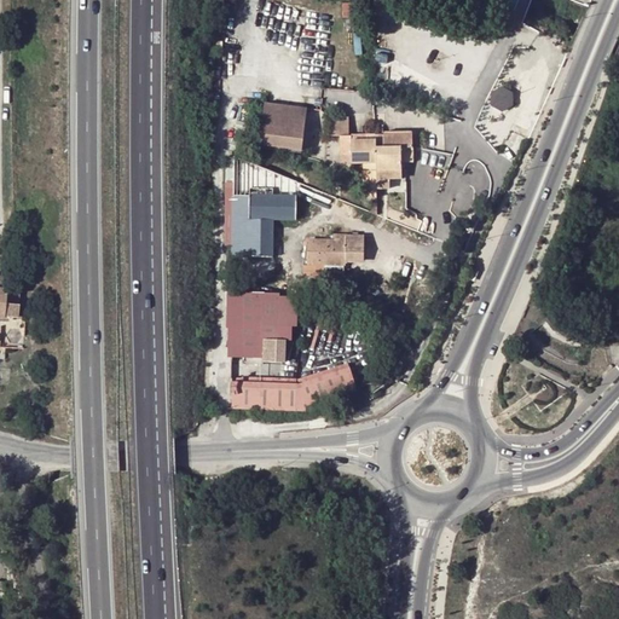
[(504,85),(492,99),(504,110),(518,96),(504,85)]
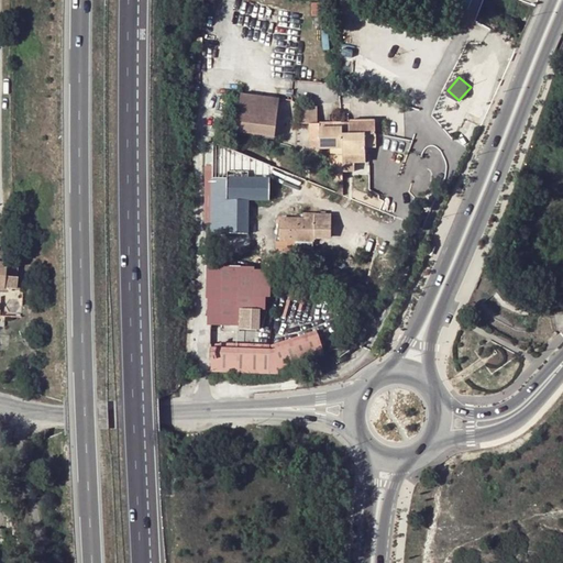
[(278,95),(240,90),(235,130),(274,134),(278,95)]
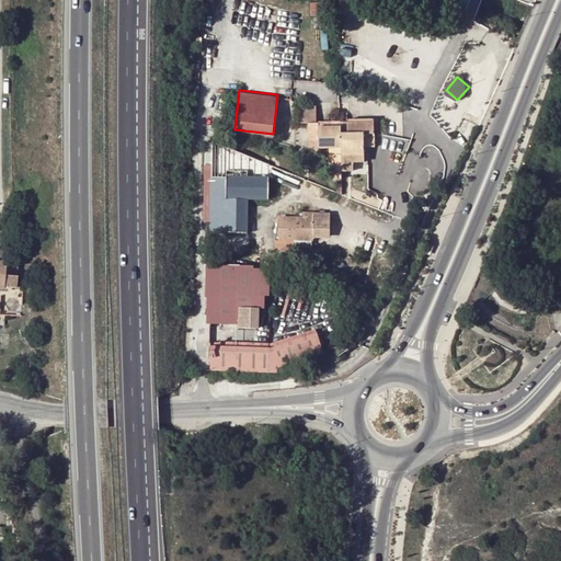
[(318,104),(301,104),(301,121),(310,121),(318,122),(318,104)]
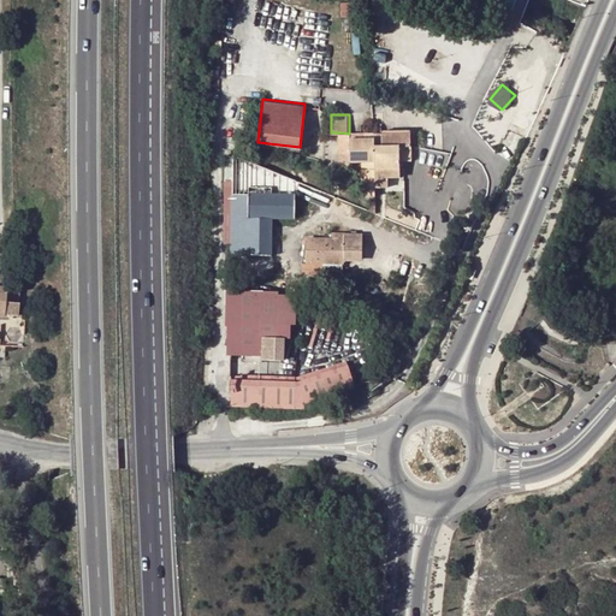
[(374,169),(374,147),(374,134),(363,132),(349,134),(341,132),(341,169),(354,169),(360,169),(360,197),(374,197),(374,177),(374,169)]
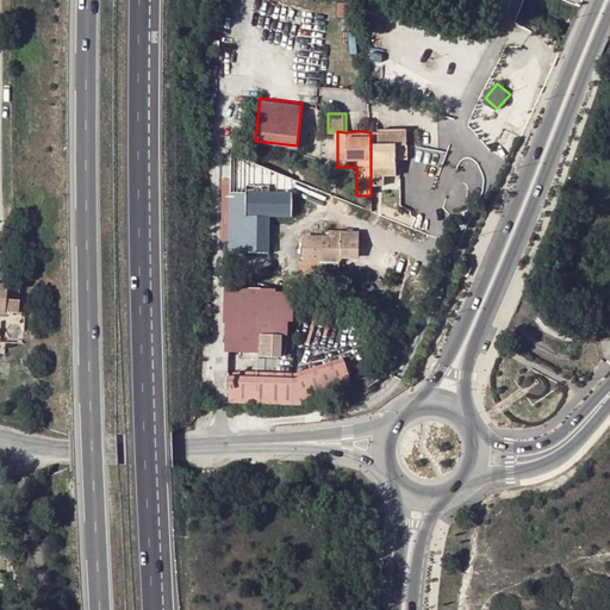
[(371,132),(371,145),(371,167),(396,167),(396,160),(394,145),(406,145),(406,132),(378,132),(371,132)]
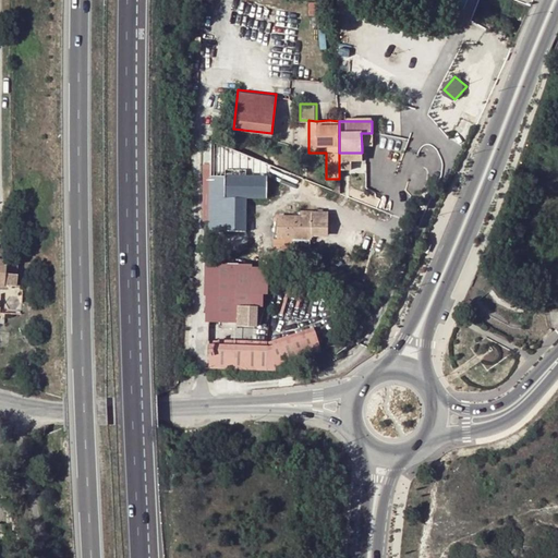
[(373,145),(372,133),(361,133),(362,146),(373,145)]
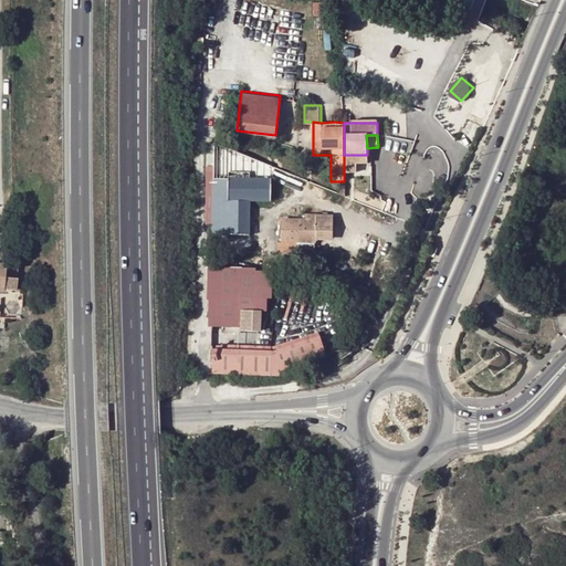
[(228,171),(228,178),(227,234),(249,236),(249,200),(270,200),(270,179),(249,178),(249,173),(228,171)]
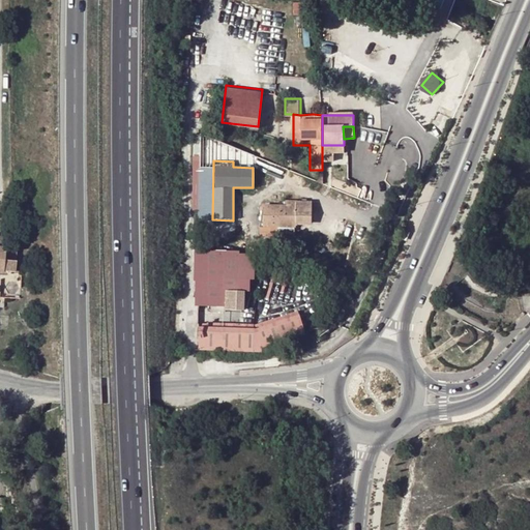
[(200,167),(199,219),(212,219),(213,167),(200,167)]
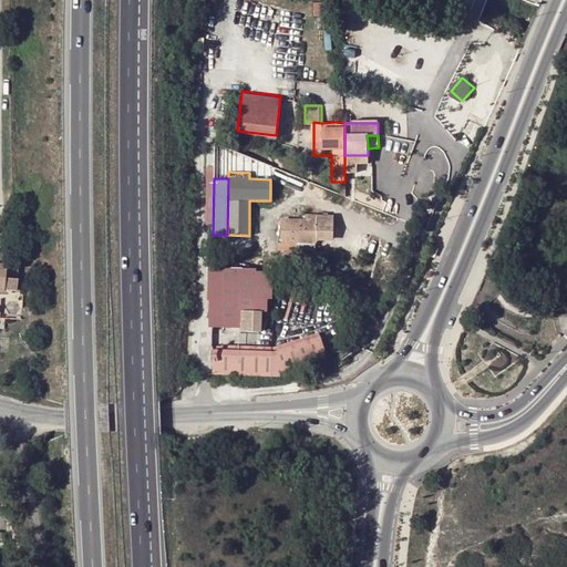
[(280,241),(298,241),(298,240),(315,240),(316,240),(316,238),(332,239),(332,217),(318,216),(318,214),(306,214),(305,219),(281,219),(280,241)]
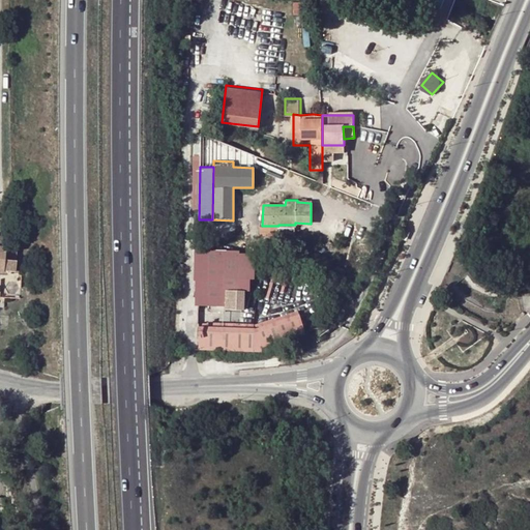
[(278,225),(278,226),(278,236),(294,236),(294,225),(278,225)]
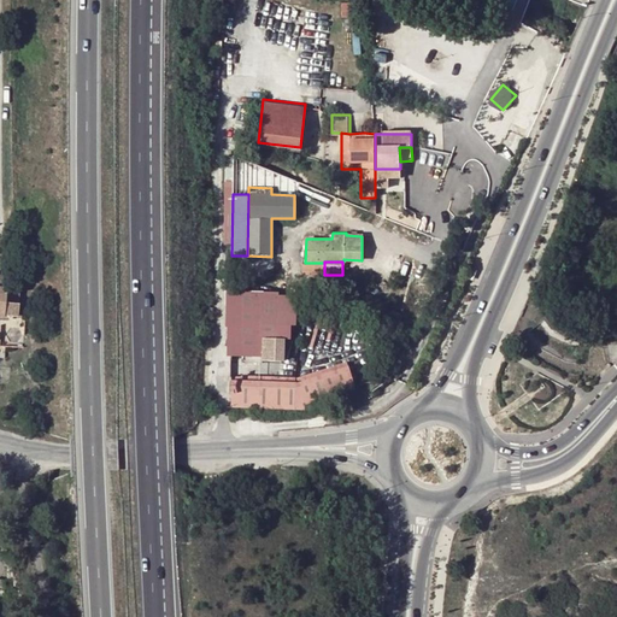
[(0,316),(4,317),(4,315),(17,316),(18,289),(3,288),(0,287),(0,316)]
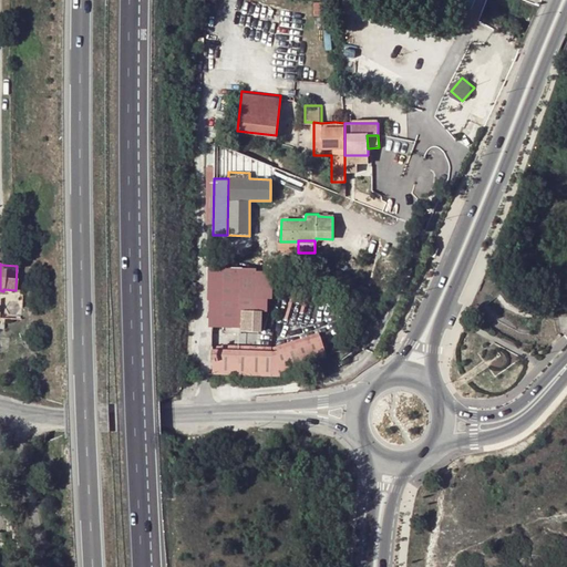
[(243,265),(213,265),(212,323),(225,323),(241,323),(243,265)]
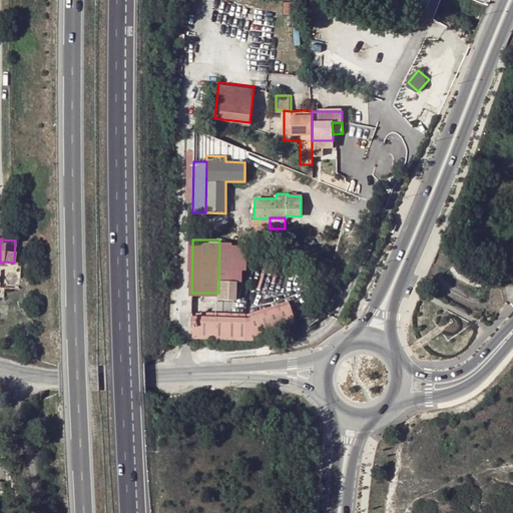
[(332,267),(324,264),(320,272),(328,276),(332,267)]
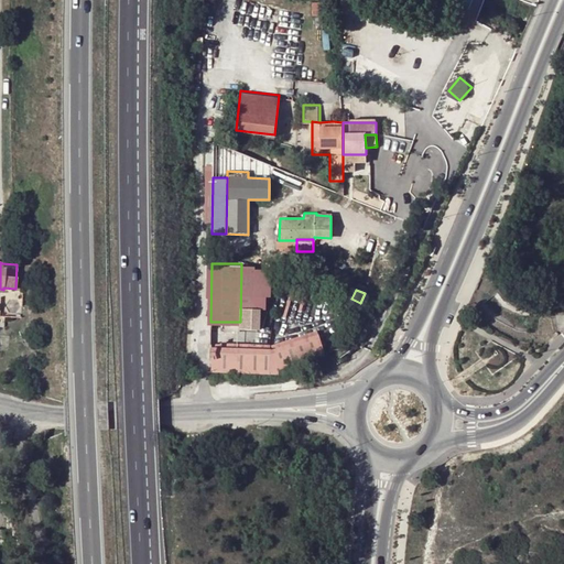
[(225,372),(273,379),(273,377),(332,376),(332,357),(225,349),(225,372)]
